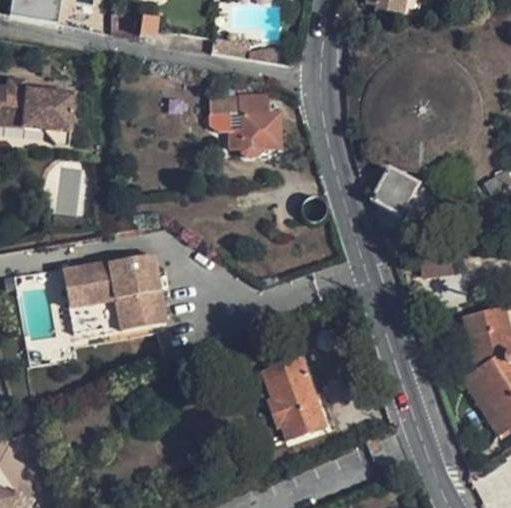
[(12,0),(10,13),(59,22),(62,0),(12,0)]
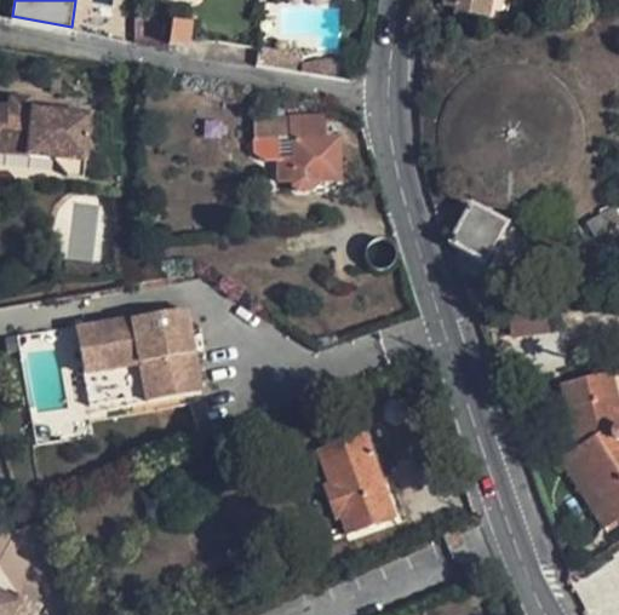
[(445,0),(457,4),(454,11),(459,12),(459,15),(460,18),(464,22),(468,22),(473,22),(475,19),(477,16),(488,18),(492,0),(445,0)]
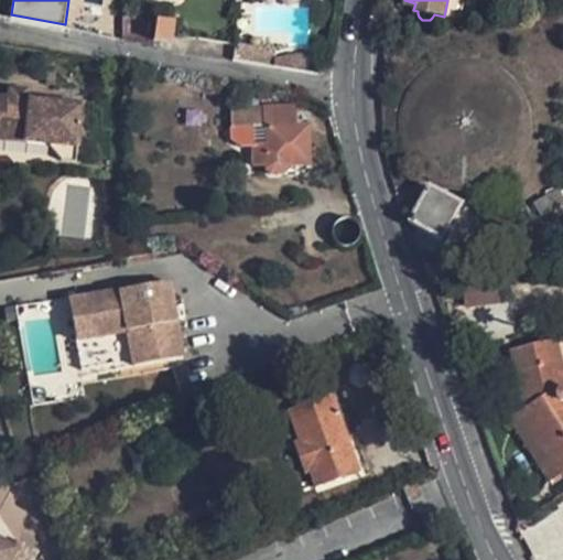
[(157,19),(154,39),(173,41),(175,22),(157,19)]
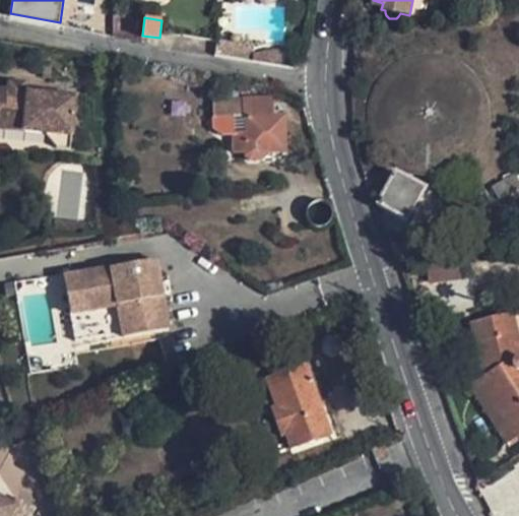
[(270,49),(253,53),(252,59),(289,65),(292,50),(270,49)]
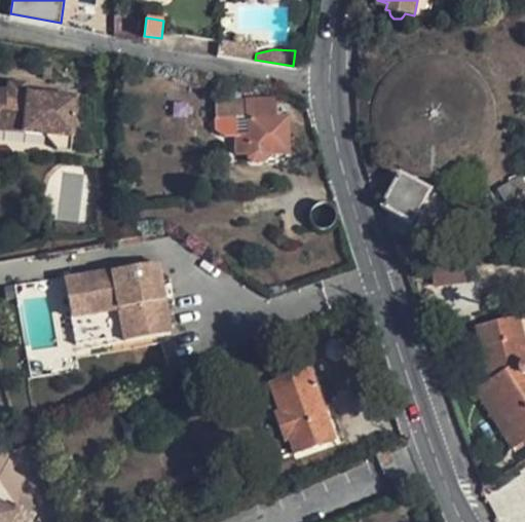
[(26,80),(10,79),(10,87),(25,89),(26,80)]
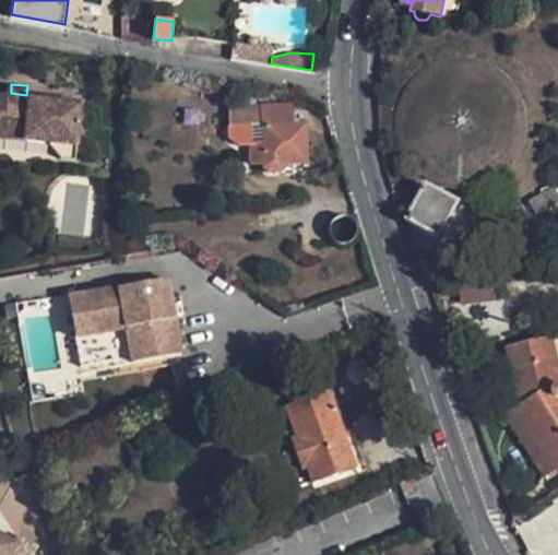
[(11,93),(0,92),(0,151),(10,152),(12,136),(62,141),(61,156),(75,157),(82,101),(26,95),(11,93)]
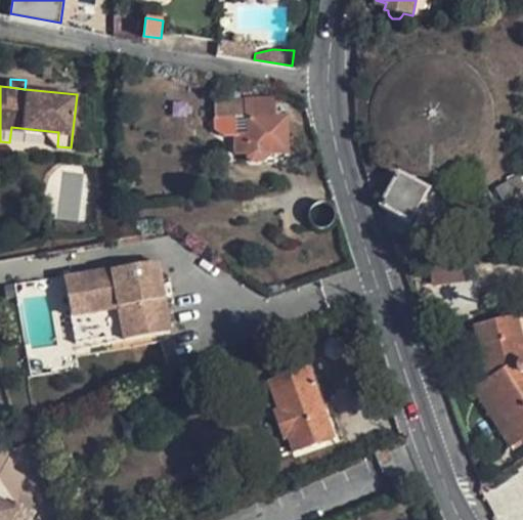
[(248,115),(247,95),(216,96),(216,115),(248,115)]
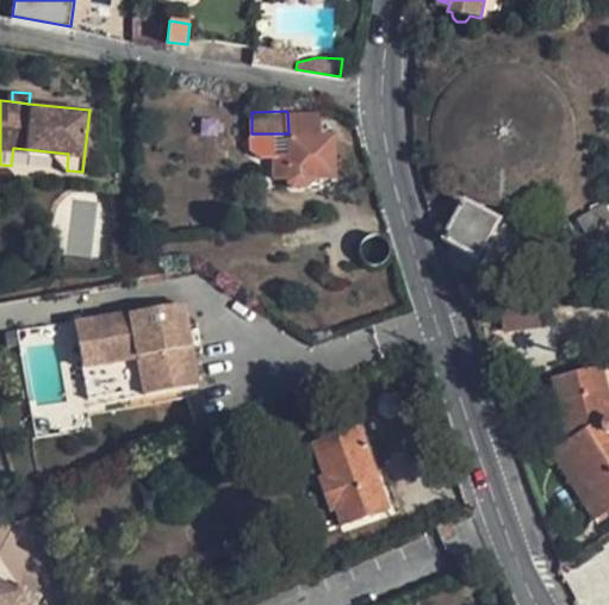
[(275,154),(275,175),(290,174),(290,181),(293,185),(308,185),(311,180),(311,175),(336,175),(335,132),(319,132),(319,111),(287,111),(289,133),(289,154),(275,154)]
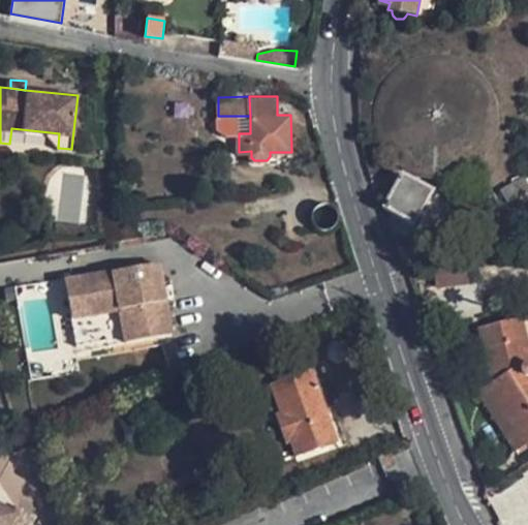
[(411,222),(430,189),(399,174),(391,189),(384,201),(381,206),(411,222)]
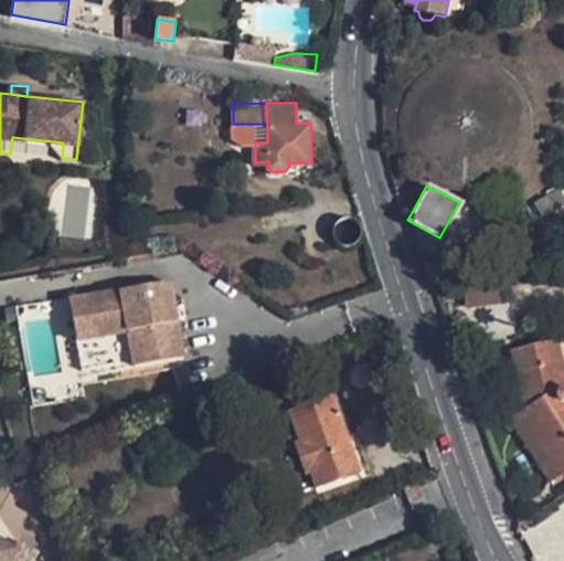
[(60,235),(59,250),(93,253),(95,239),(60,235)]
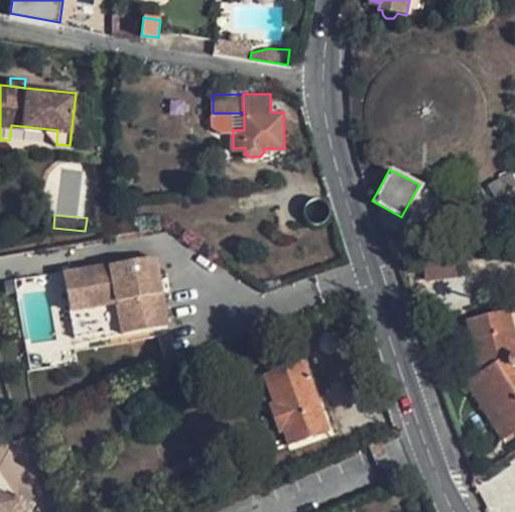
[(451,252),(430,257),(437,281),(457,276),(451,252)]
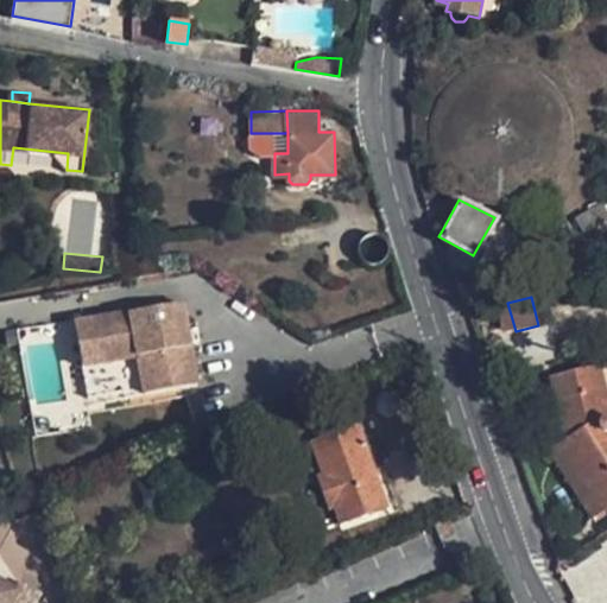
[(198,382),(183,299),(76,321),(89,395),(121,389),(122,397),(198,382)]
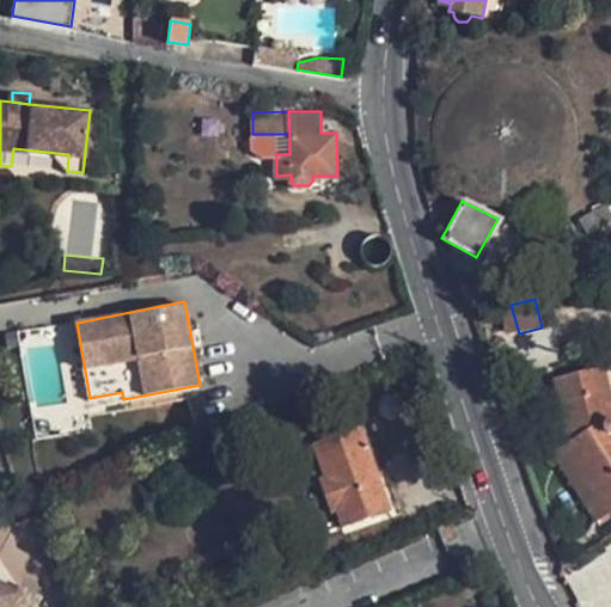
[(574,463),(604,512),(610,507),(610,408),(603,368),(557,378),(572,441),(582,458),(574,463)]
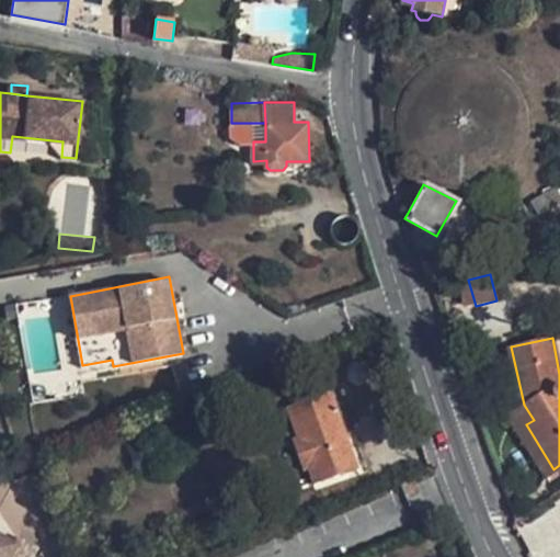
[(315,480),(358,465),(332,389),(326,391),(319,374),(287,386),(294,404),(288,406),(299,436),(292,439),(301,469),(309,467),(315,480)]
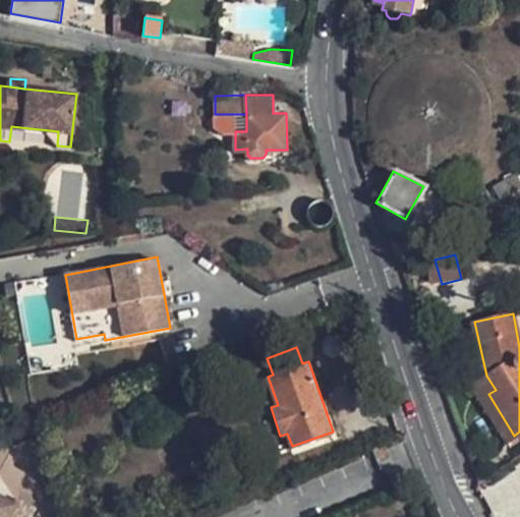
[(473,384),(482,398),(488,394),(496,390),(486,376),(473,384)]
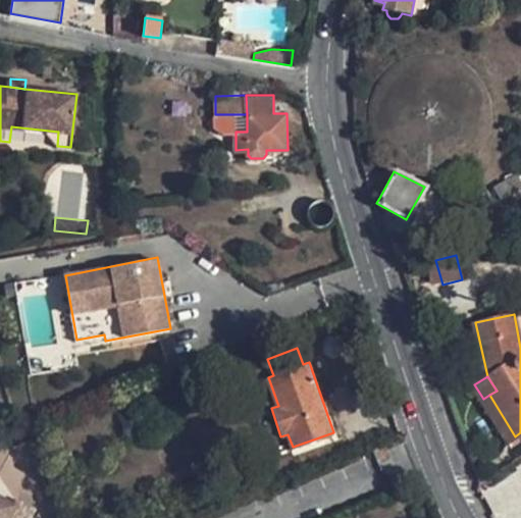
[(509,441),(515,436),(489,395),(483,399),(509,441)]
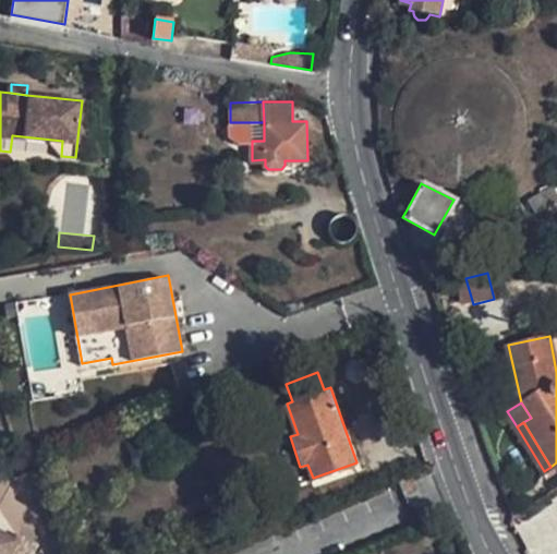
[(408,493),(418,489),(411,473),(401,477),(408,493)]
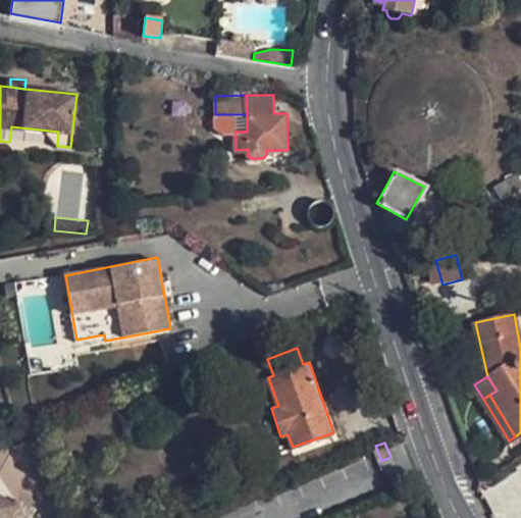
[(0,517),(31,517),(37,508),(17,497),(13,505),(0,497),(0,517)]
